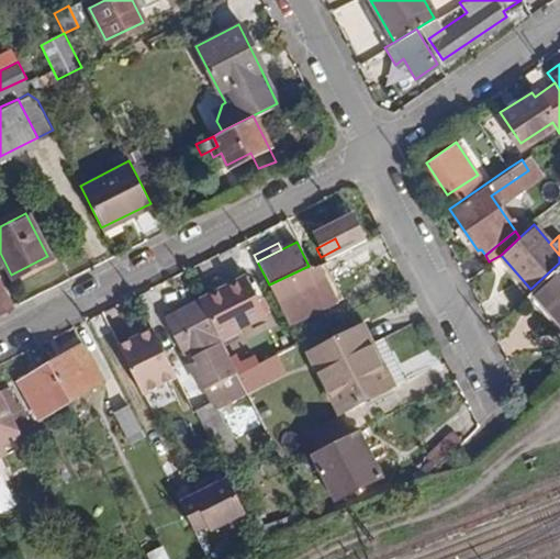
[(332,278),(324,260),(318,264),(326,281),(332,278)]
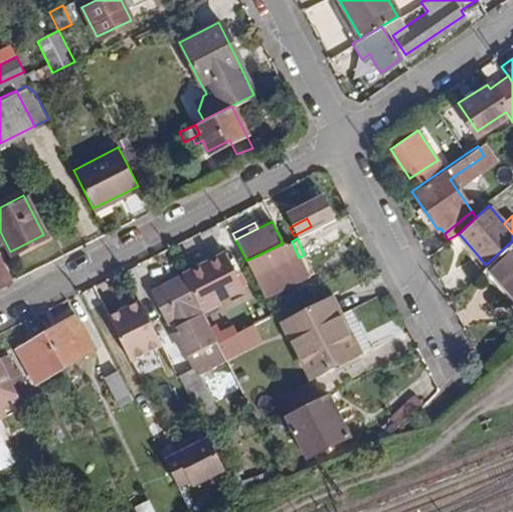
[(512,240),(486,265),(512,296),(512,240)]
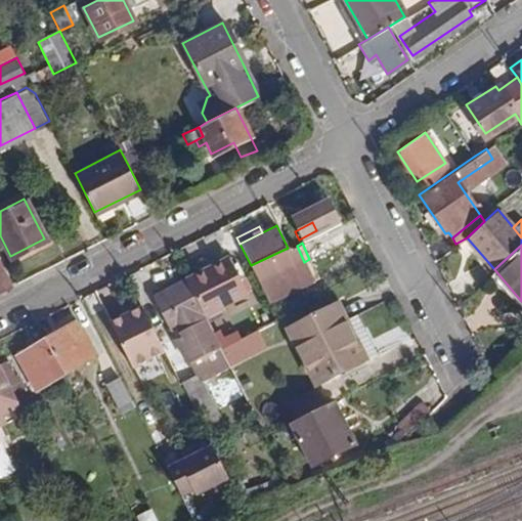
[(251,265),(268,300),(286,291),(278,274),(304,262),(297,246),(289,249),(288,248),(251,265)]
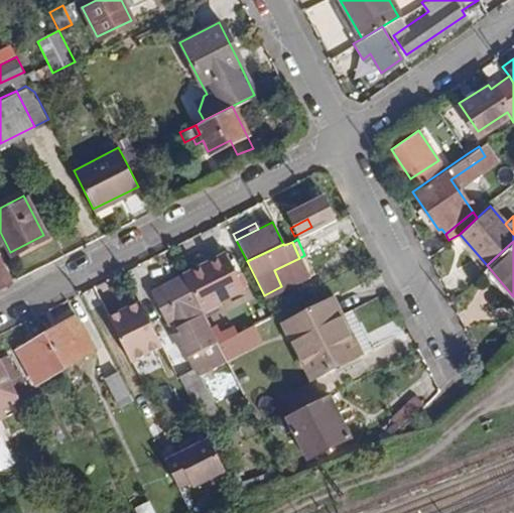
[(225,253),(183,273),(201,307),(242,286),(251,301),(264,295),(247,261),(233,268),(225,253)]
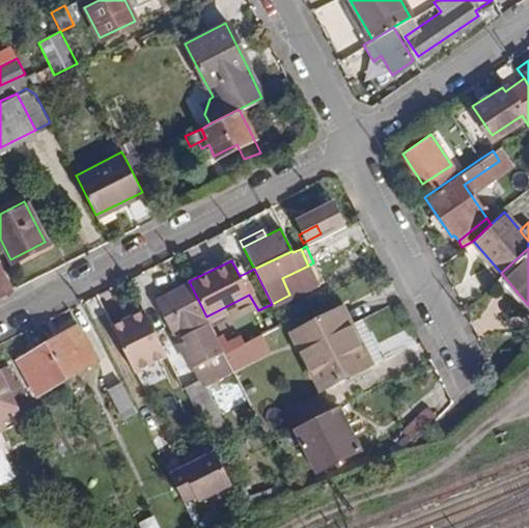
[(0,294),(8,289),(0,272),(0,294)]
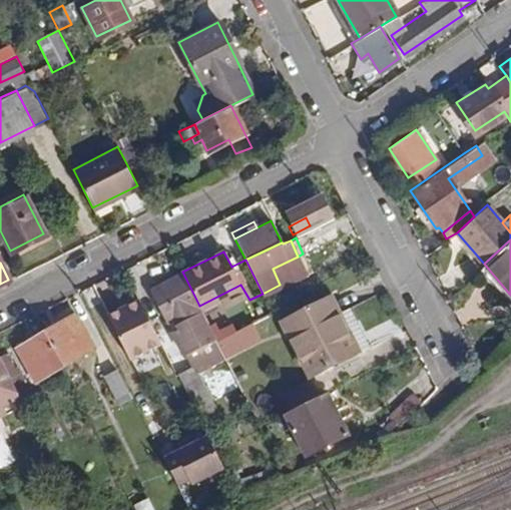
[(214,336),(208,324),(199,306),(182,272),(148,289),(181,353),(214,336)]
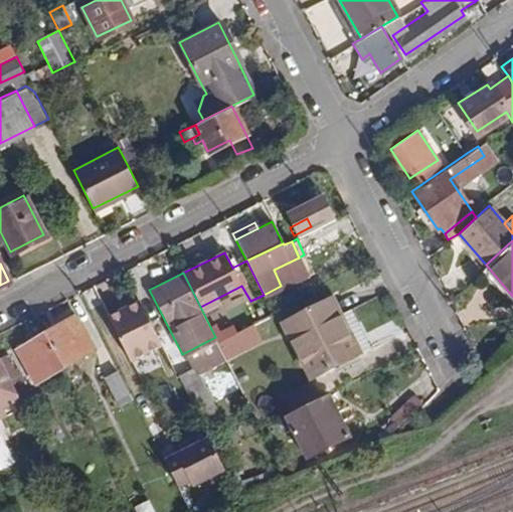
[(339,312),(331,295),(282,319),(310,374),(358,350),(339,312)]
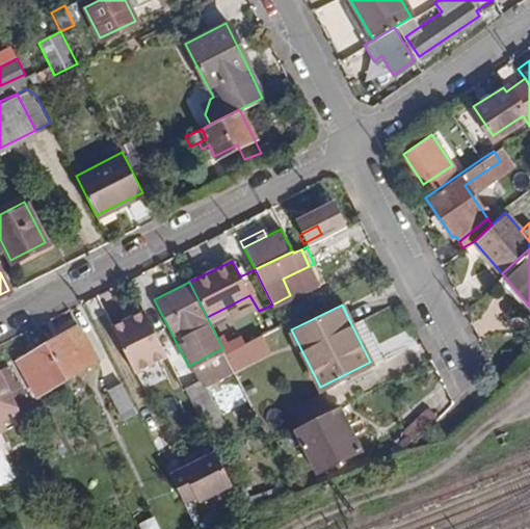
[(167,354),(144,309),(130,316),(112,325),(135,370),(167,354)]
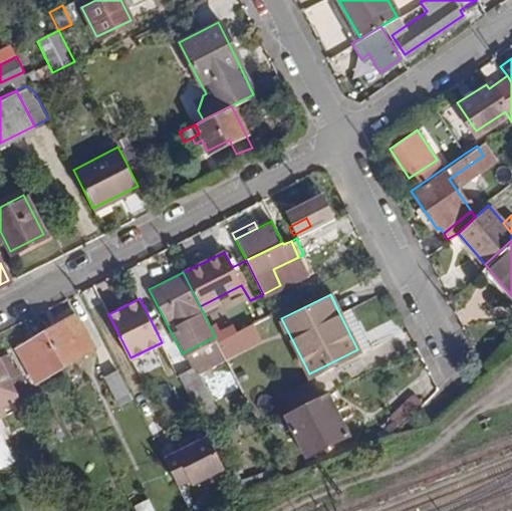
[(338,311),(357,349),(366,345),(347,307),(338,311)]
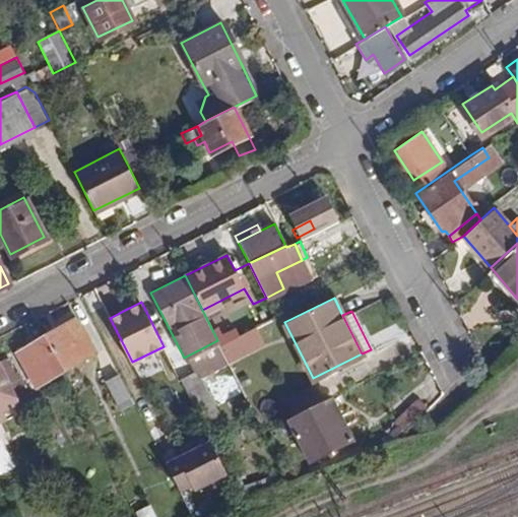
[(44,334),(61,369),(92,350),(72,318),(44,334)]
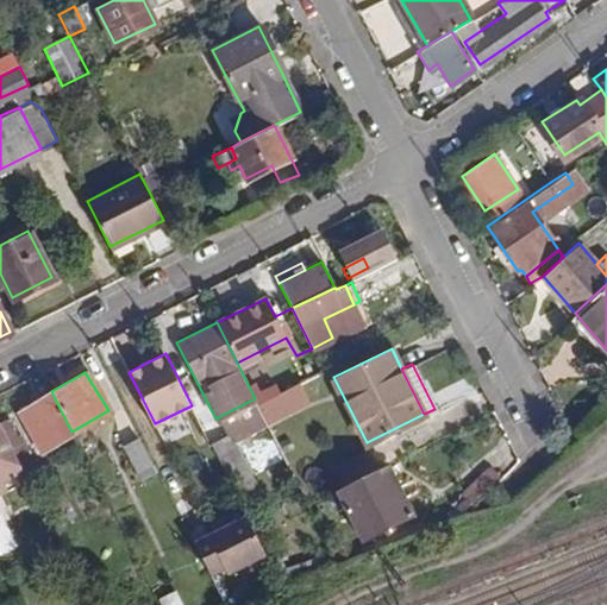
[(257,402),(276,391),(268,375),(248,384),(255,398),(257,402)]
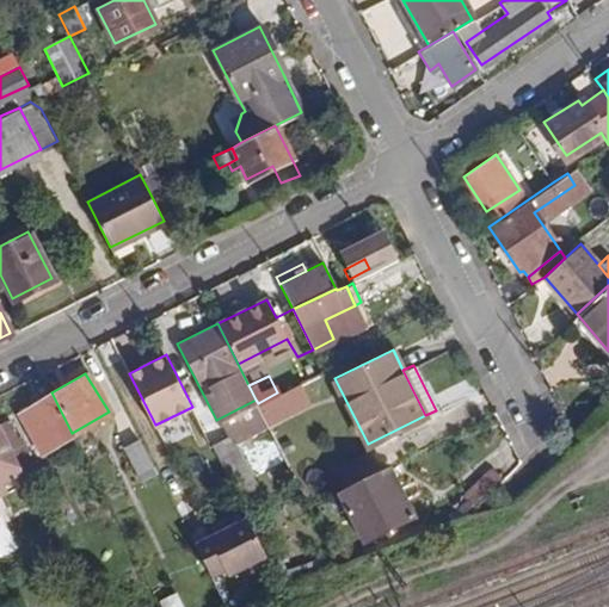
[(277,392),(258,403),(268,422),(289,406),(283,390),(277,392)]
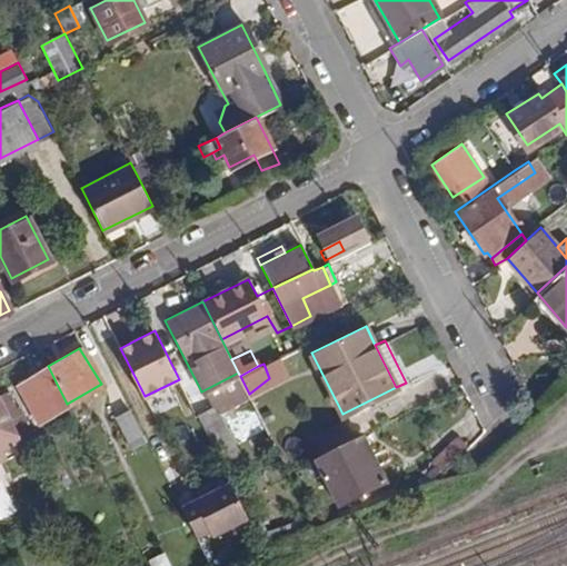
[(67,404),(48,366),(17,385),(38,420),(67,404)]
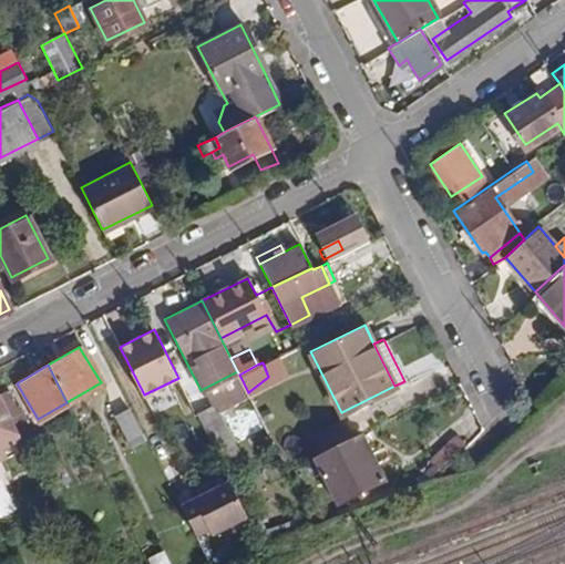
[(39,442),(18,400),(14,401),(8,389),(0,392),(21,436),(28,448),(39,442)]
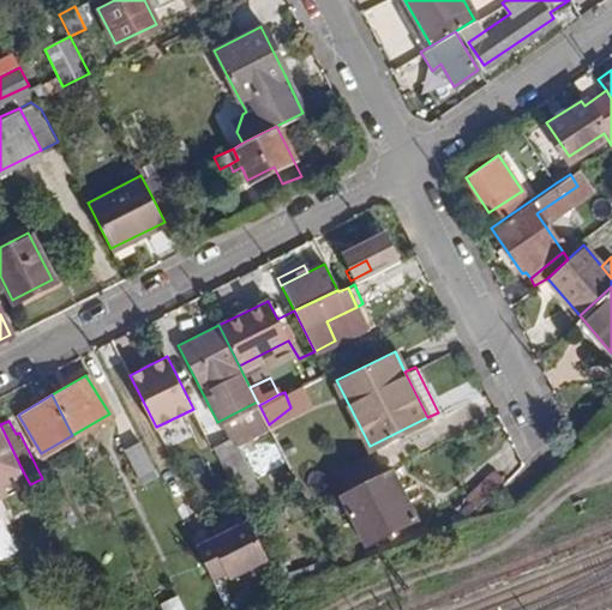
[(0,424),(0,484),(3,483),(23,471),(0,424)]
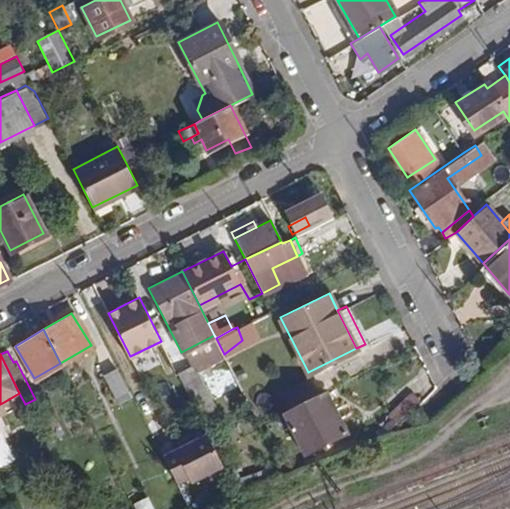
[(204,392),(190,364),(176,370),(190,399),(204,392)]
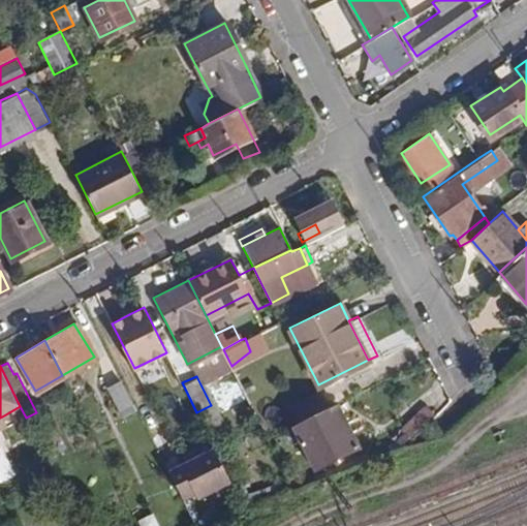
[(133,408),(119,380),(106,387),(120,414),(133,408)]
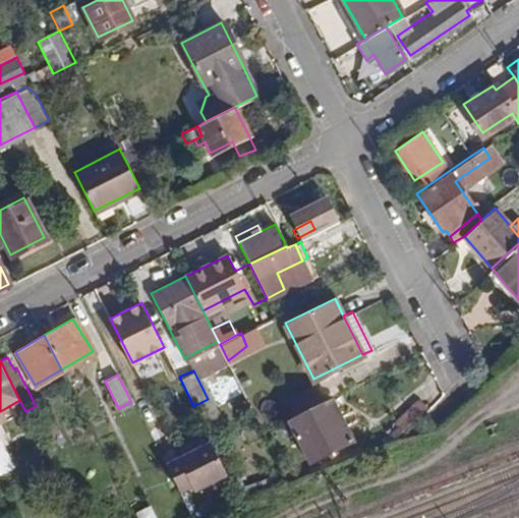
[(313,398),(307,387),(287,397),(293,409),(313,398)]
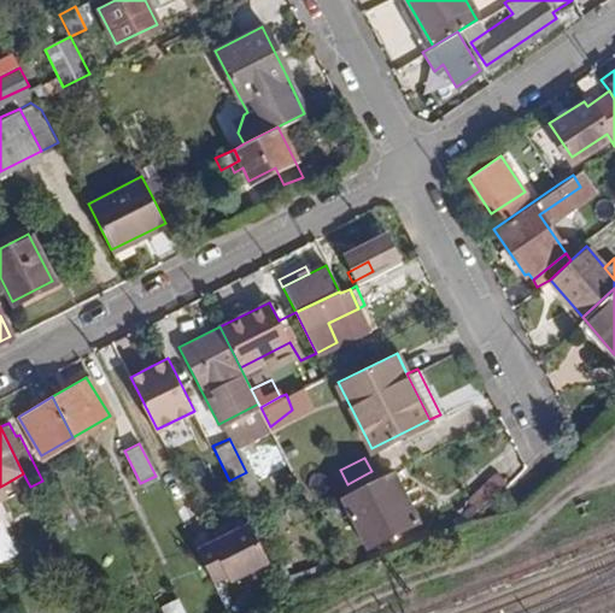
[(503,481),(492,470),(463,497),(473,508),(503,481)]
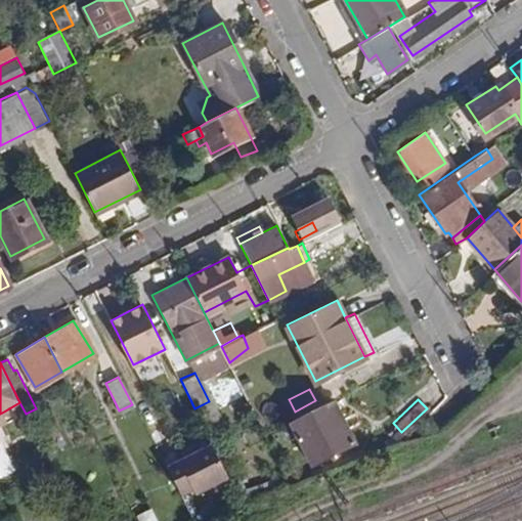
[(353,442),(333,401),(291,422),(311,463),(353,442)]
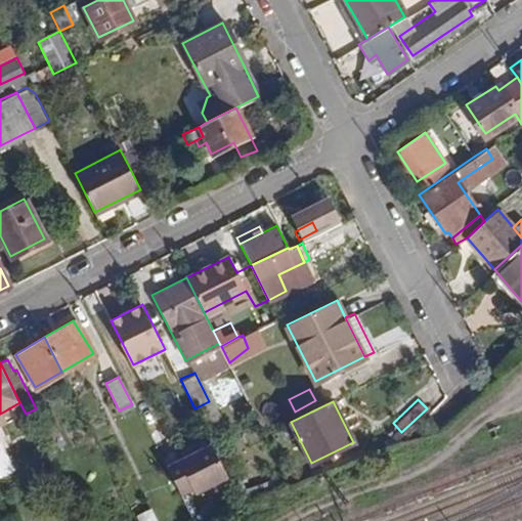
[(0,475),(11,470),(0,447),(0,475)]
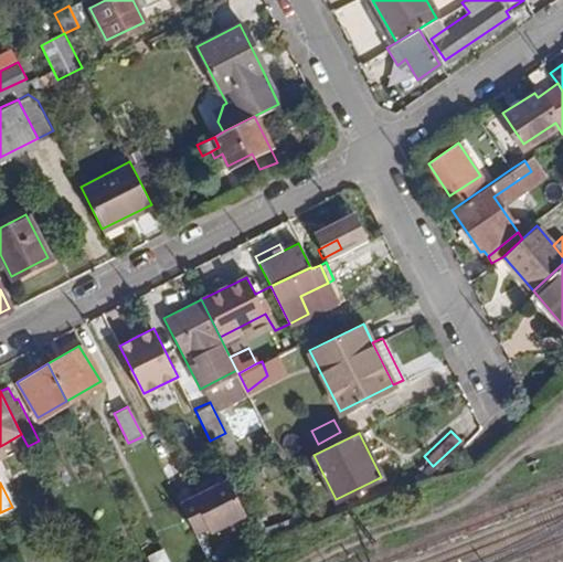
[(247,515),(233,485),(183,510),(198,540),(247,515)]
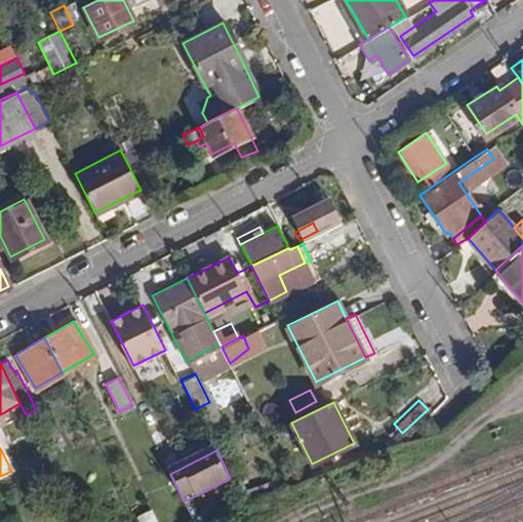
[(154,521),(144,500),(133,506),(141,521),(154,521)]
